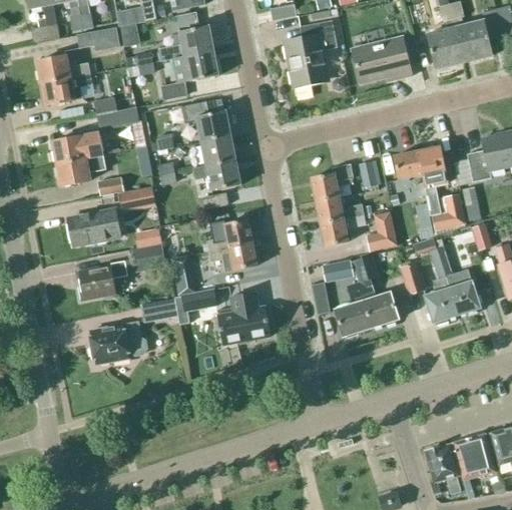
[(60,36),(54,3),(53,0),(27,0),(29,8),(44,5),(48,25),(32,28),(35,41),(60,36)]
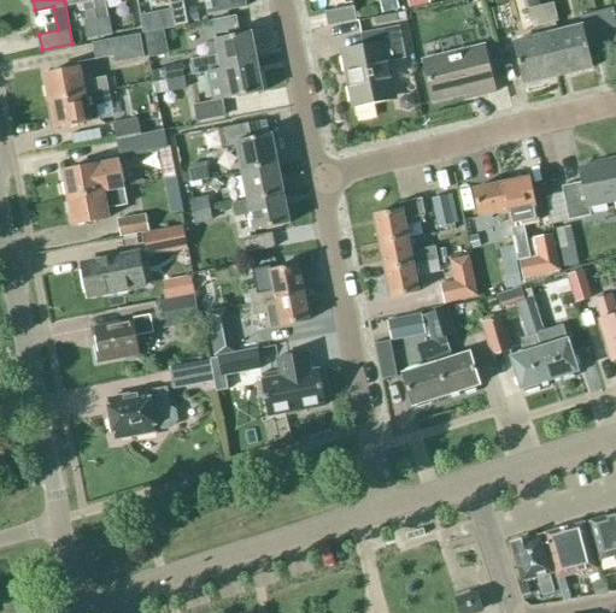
[(111,18),(110,13),(107,0),(95,0),(97,6),(98,16),(101,34),(113,31),(113,30),(112,25),(111,18)]
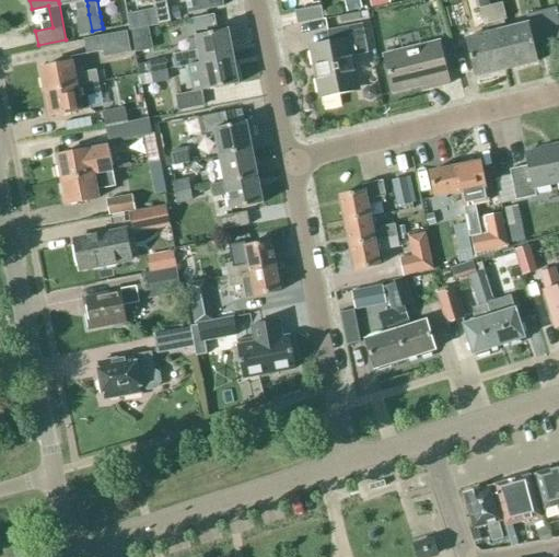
[(167,2),(166,0),(154,0),(155,8),(158,8),(160,21),(171,19),(170,16),(170,12),(167,2)]
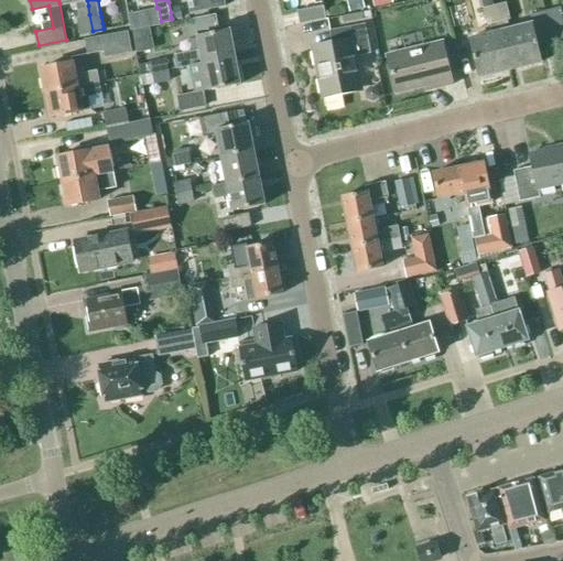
[(179,0),(169,2),(171,12),(171,17),(181,15),(179,0)]
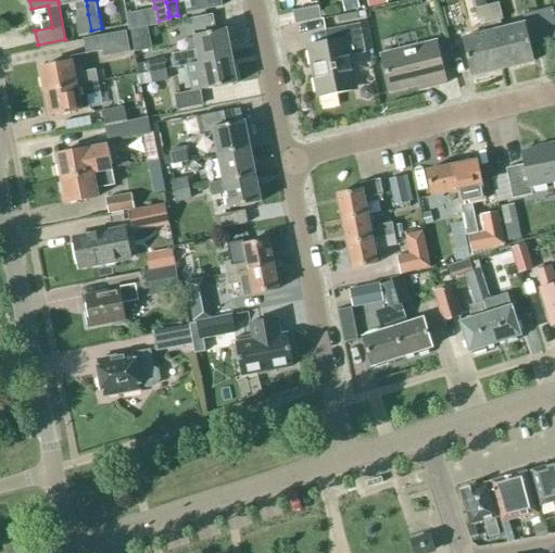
[(198,9),(197,0),(186,0),(188,10),(198,9)]
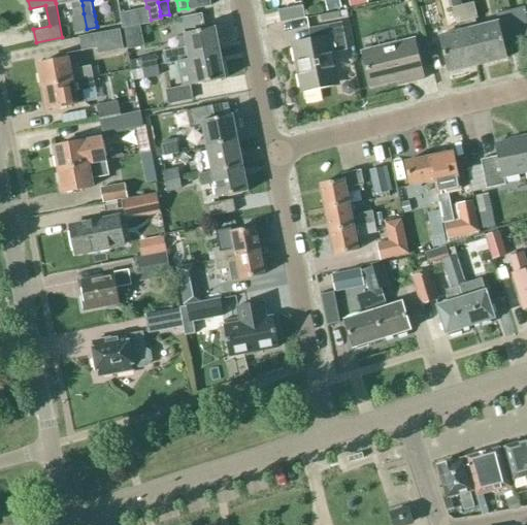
[(187,0),(188,8),(211,3),(210,0),(187,0)]
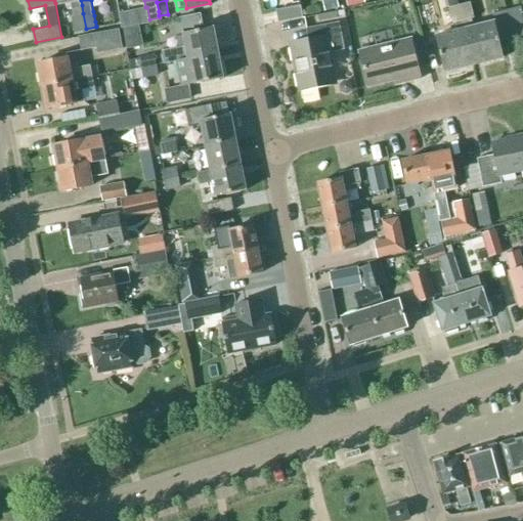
[(323,0),(325,9),(339,5),(338,0),(323,0)]
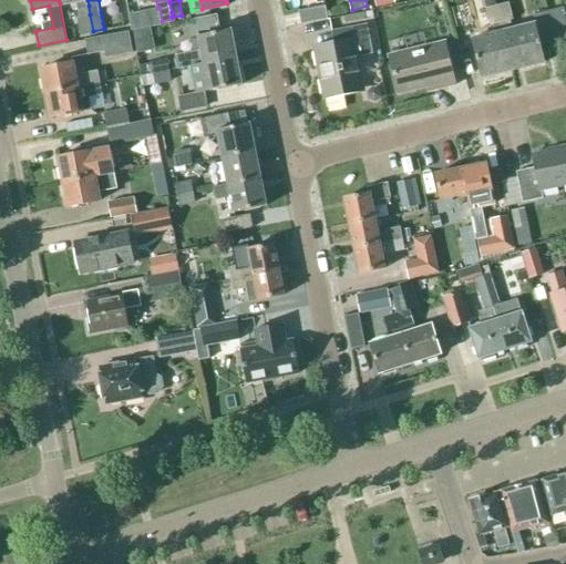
[(546,60),(542,42),(556,39),(548,9),(534,12),(536,21),(513,27),(511,18),(514,17),(510,0),(498,3),(514,68),(546,60)]
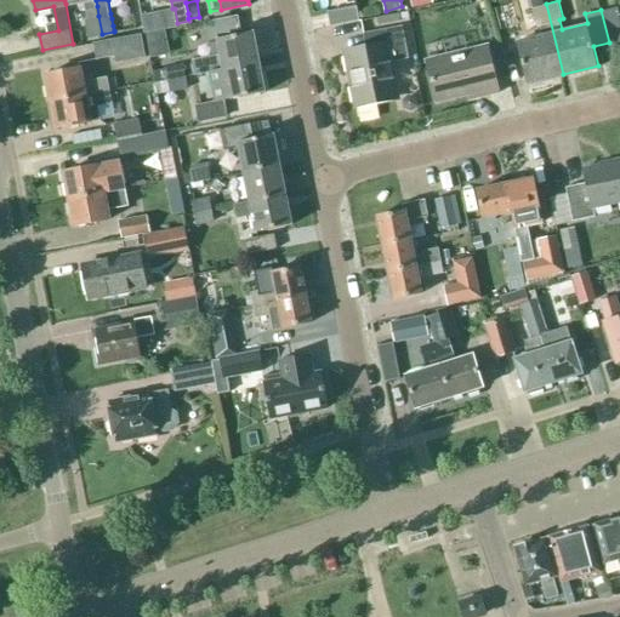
[(328,10),(331,24),(360,18),(357,4),(328,10)]
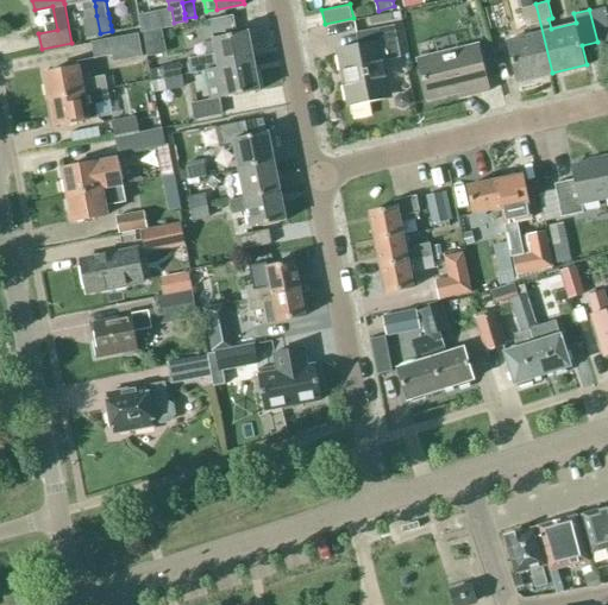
[(508,39),(518,81),(552,73),(536,4),(522,6),(527,25),(531,24),(533,33),(508,39)]
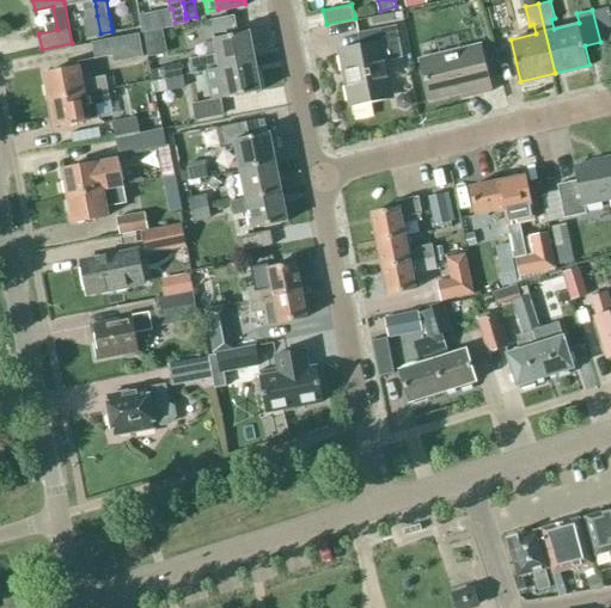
[(610,10),(609,5),(592,10),(600,42),(610,38),(610,10)]
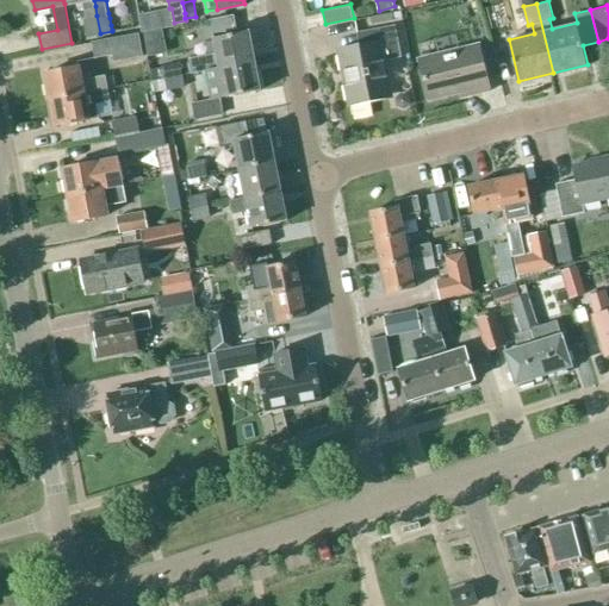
[(389,11),(370,14),(371,22),(393,18),(393,17),(402,16),(401,8),(392,11),(389,11)]
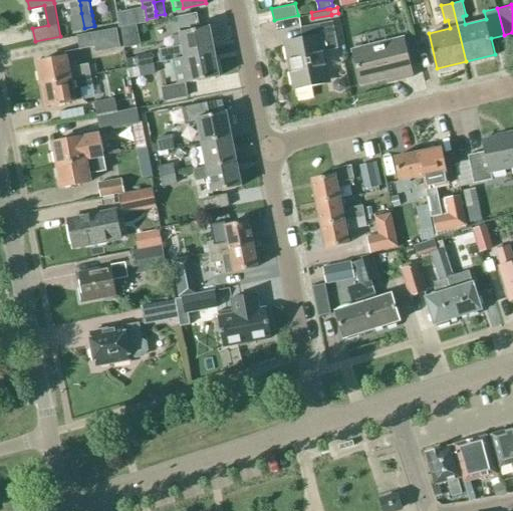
[(130,8),(118,11),(121,25),(133,23),(130,8)]
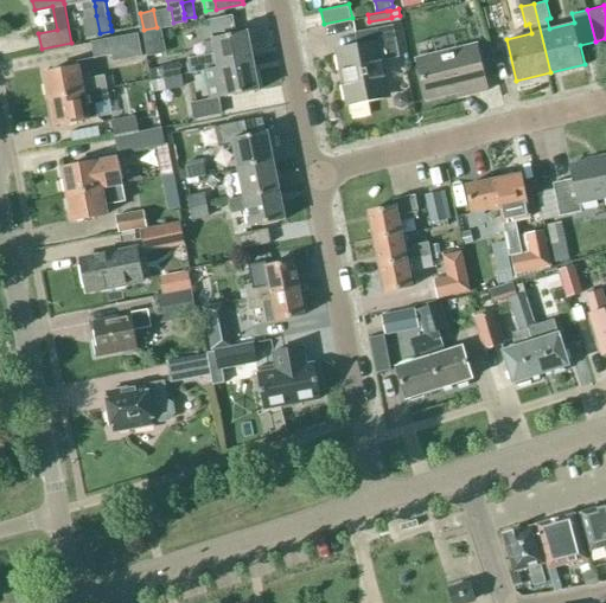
[(209,18),(212,32),(236,27),(233,13),(209,18)]
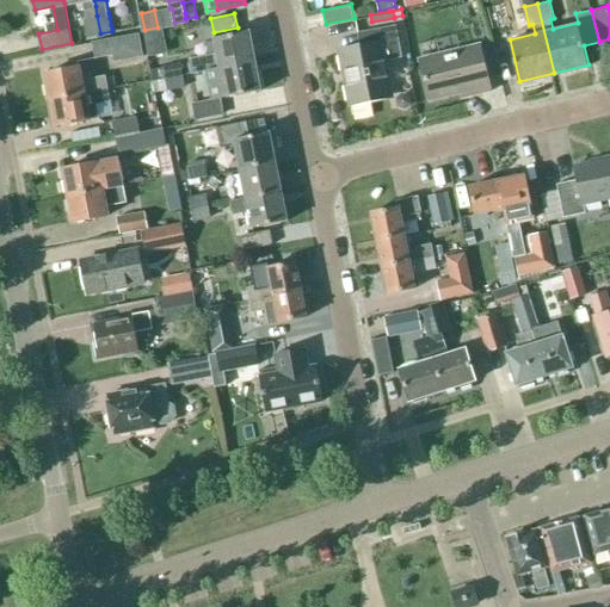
[(87,37),(100,33),(97,16),(84,18),(87,37)]
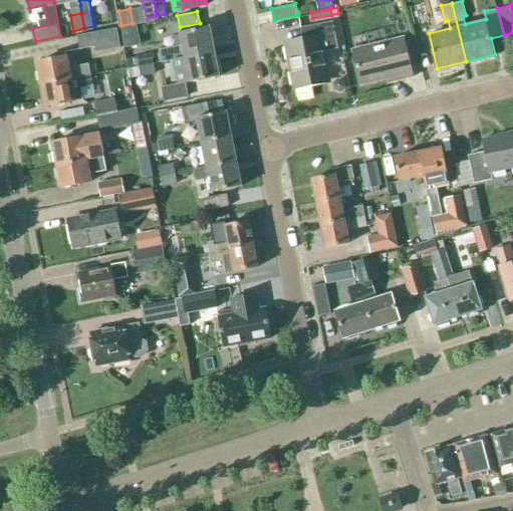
[(102,13),(92,15),(93,21),(94,25),(104,23),(102,13)]
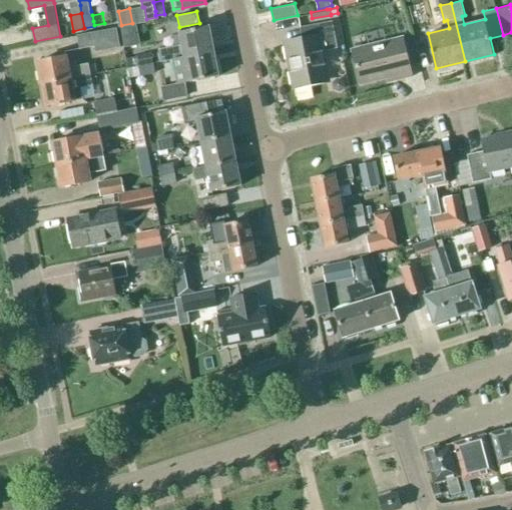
[(293,88),(331,80),(325,51),(338,48),(333,20),(301,26),(303,35),(283,38),(293,88)]
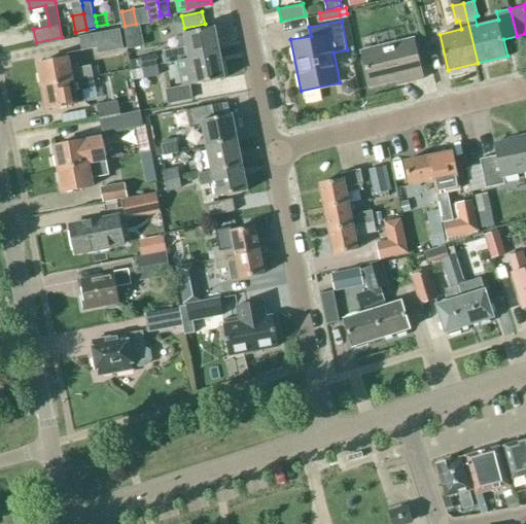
[(132,26),(125,27),(127,37),(129,46),(136,44),(134,35),(136,35),(142,34),(140,24),(135,25),(132,26)]
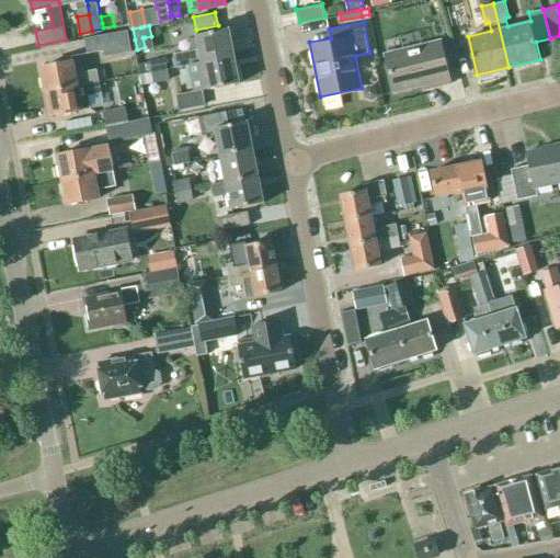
[(174,53),(176,65),(191,63),(235,54),(229,26),(197,33),(200,47),(174,53)]
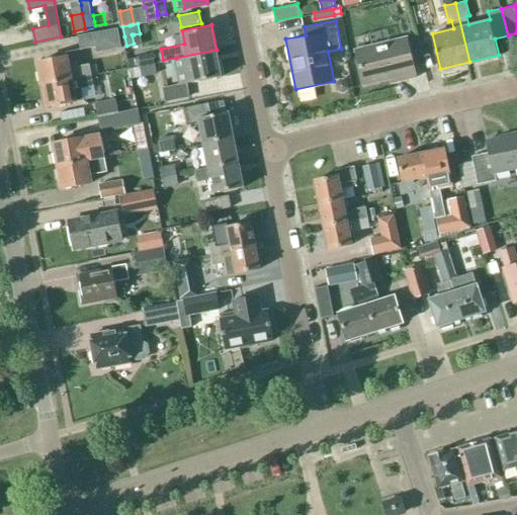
[(96,45),(97,51),(122,47),(118,27),(79,33),(81,48),(96,45)]
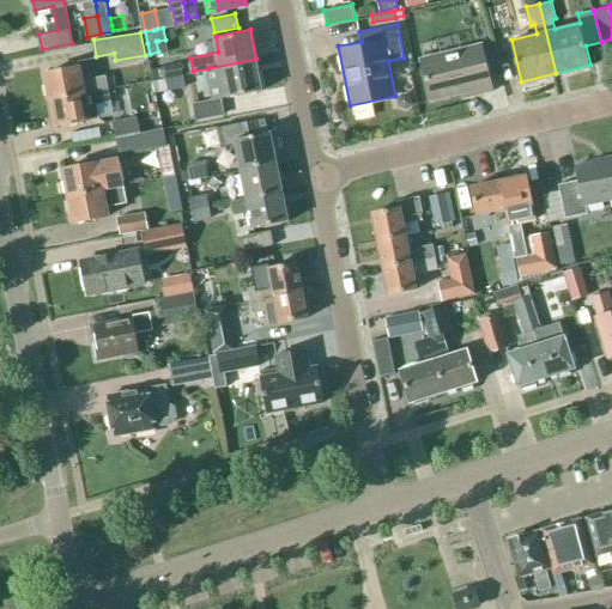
[(471,87),(473,95),(494,89),(482,42),(461,47),(462,53),(443,58),(442,52),(422,58),(431,99),(464,91),(464,90),(471,87)]
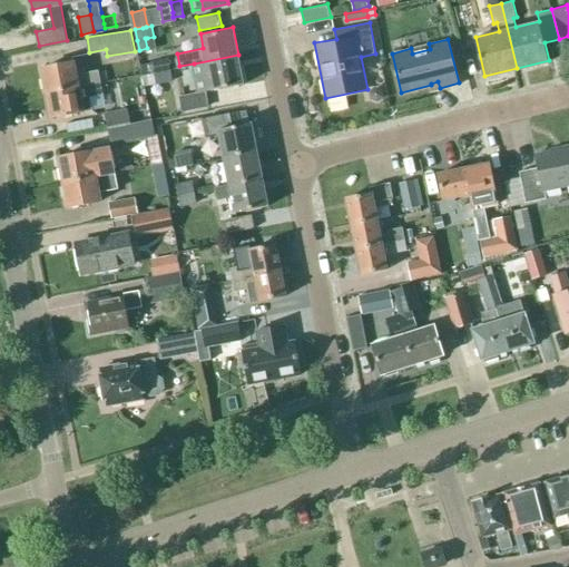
[(205,90),(244,82),(238,55),(194,64),(198,91),(180,95),(183,109),(208,104),(205,90)]
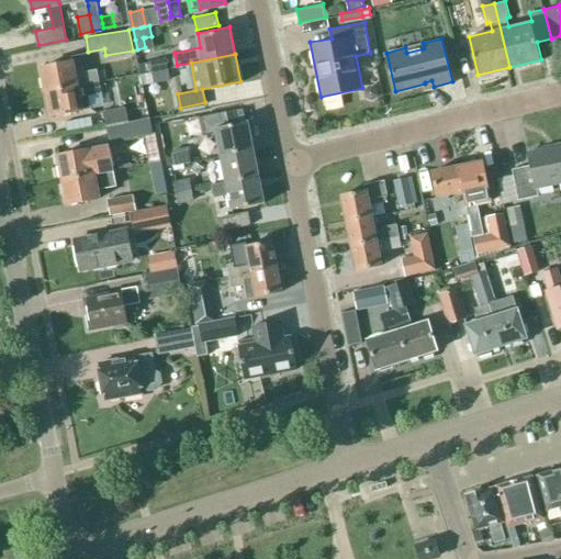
[(150,59),(153,70),(164,68),(168,67),(166,56),(150,59)]
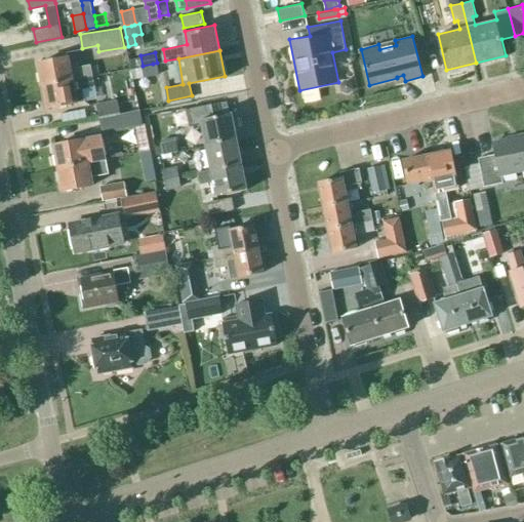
[(39,61),(44,83),(92,74),(90,64),(79,66),(78,63),(70,64),(68,55),(39,61)]
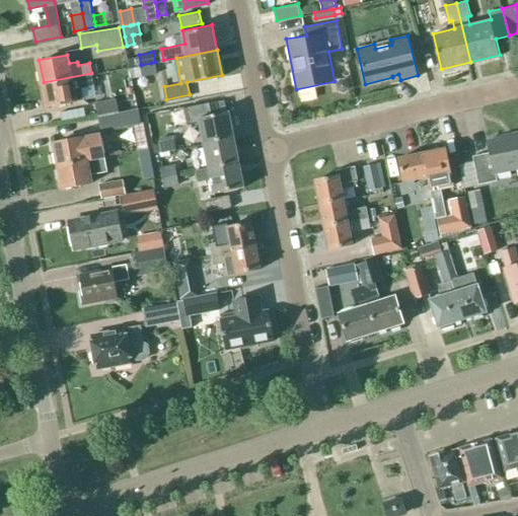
[(151,63),(141,65),(142,74),(143,75),(157,72),(155,62),(151,63)]
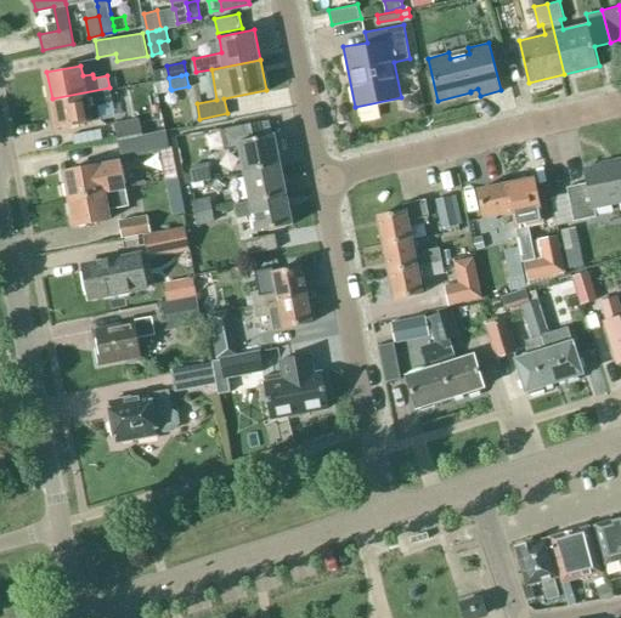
[(97,103),(112,101),(109,88),(52,98),(57,126),(101,118),(97,103)]
